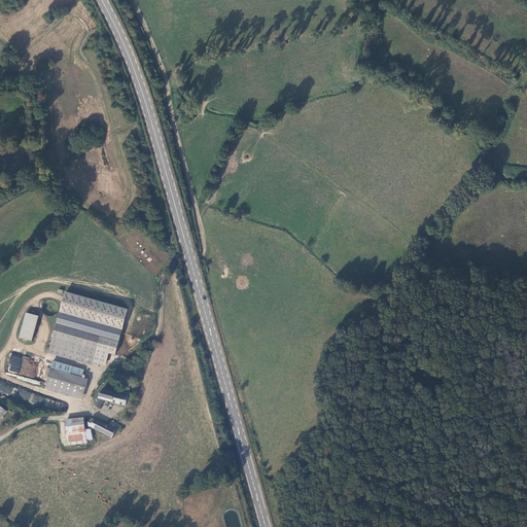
[(65,292),(59,313),(121,330),(128,310),(65,292)]
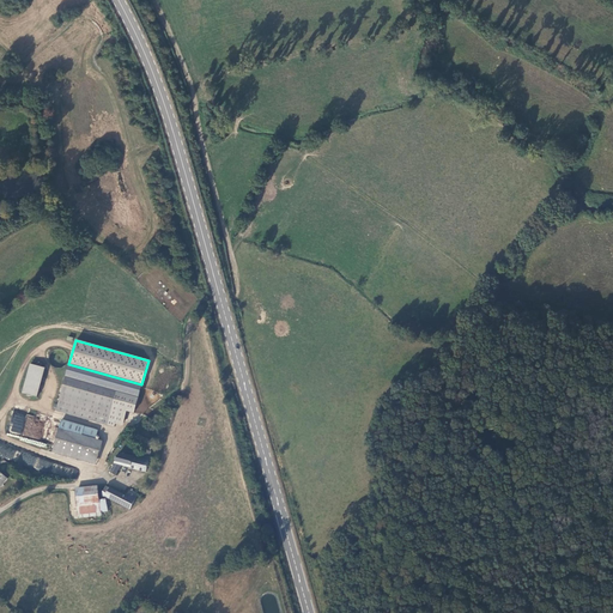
[(66,364),(67,360),(68,358),(67,354),(65,352),(62,350),(59,349),(56,350),(53,350),(50,352),(49,354),(48,358),(49,360),(50,364),(52,366),(55,368),(58,369),(61,368),(64,366),(66,364)]
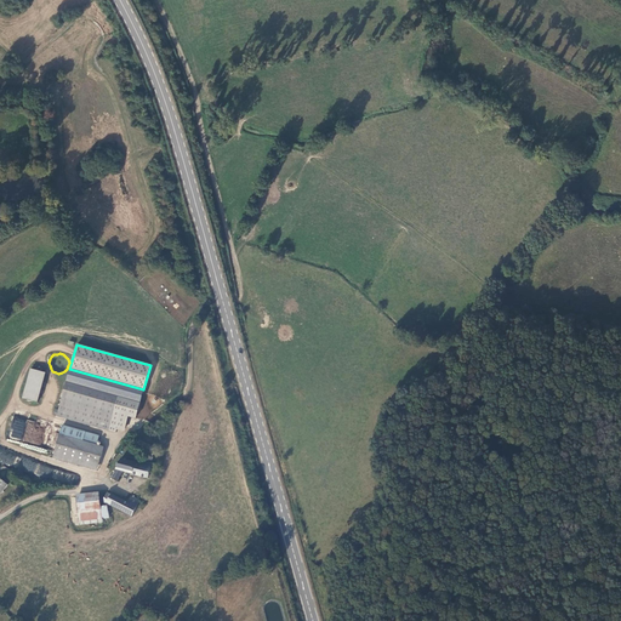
[(30,369),(22,398),(36,403),(45,372),(30,369)]
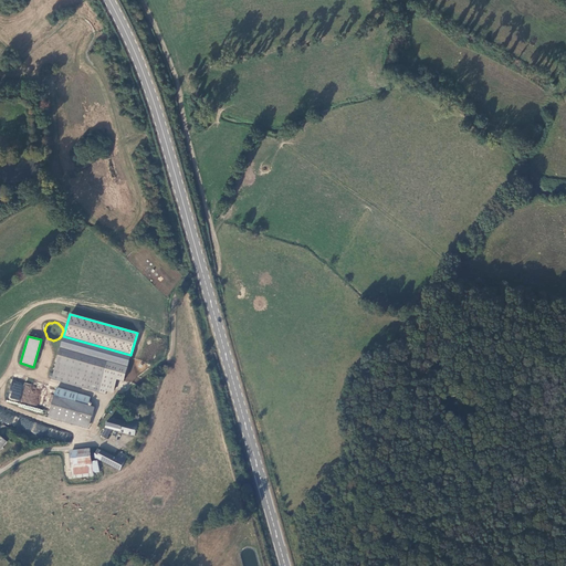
[(130,355),(63,336),(52,376),(106,391),(113,392),(116,379),(123,381),(130,355)]
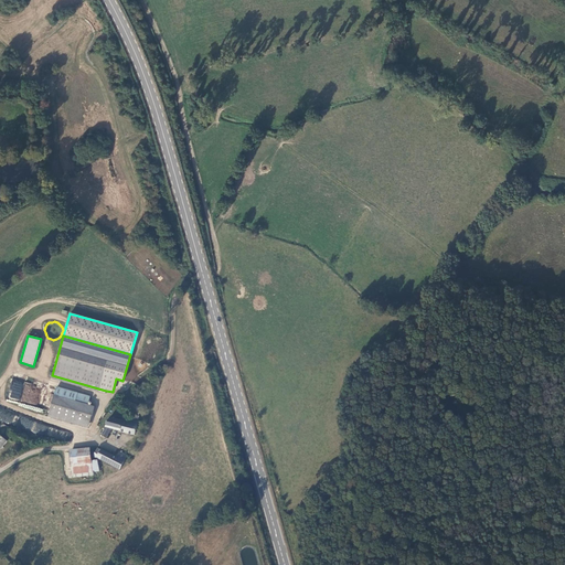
[(105,394),(106,391),(52,375),(51,379),(105,394)]
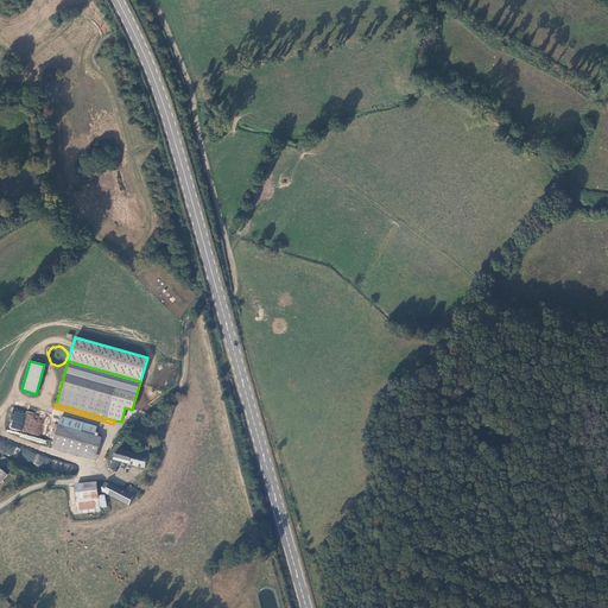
[(11,429),(23,430),(24,412),(12,411),(11,429)]
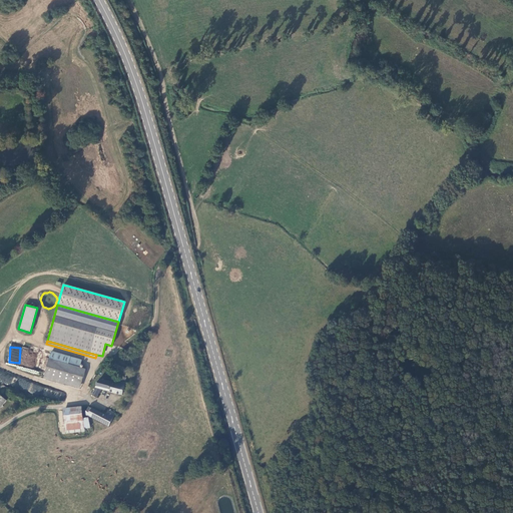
[(49,359),(79,368),(81,360),(51,351),(49,359)]
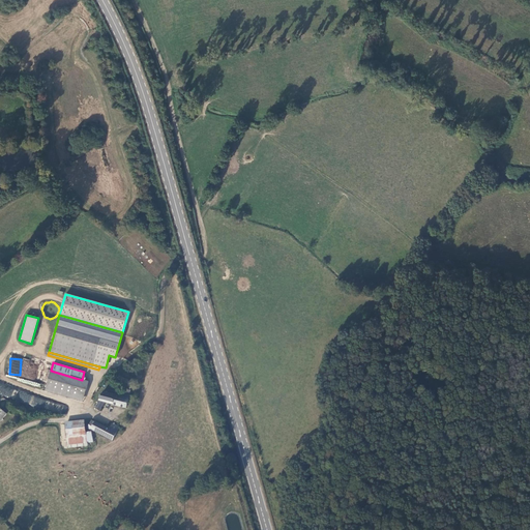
[(88,382),(82,380),(51,371),(45,390),(83,402),(88,382)]
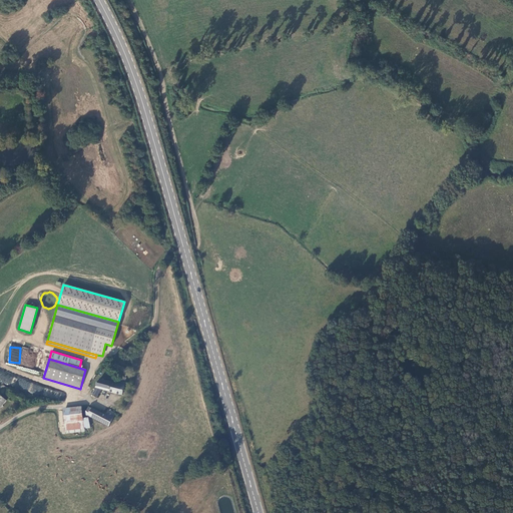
[(128,370),(115,364),(113,370),(125,376),(128,370)]
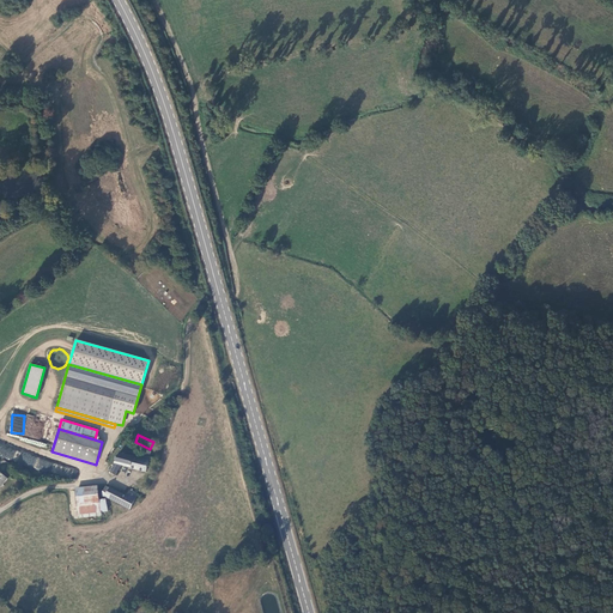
[(119,454),(109,471),(114,474),(120,465),(146,472),(150,457),(145,456),(145,457),(140,455),(139,459),(120,453),(119,454)]
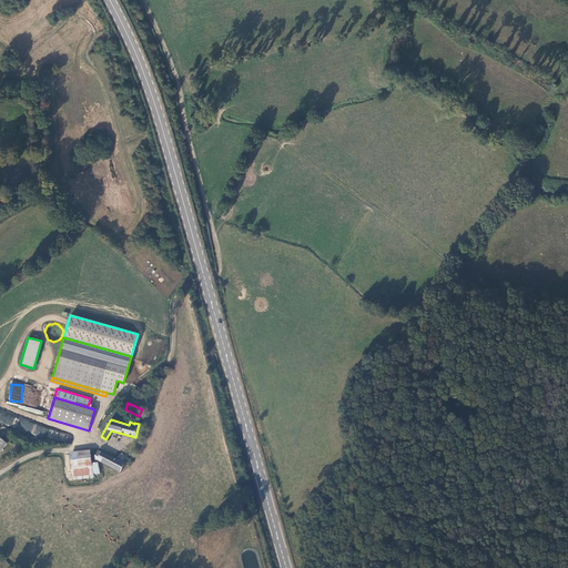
[(37,435),(49,439),(52,430),(39,426),(37,435)]
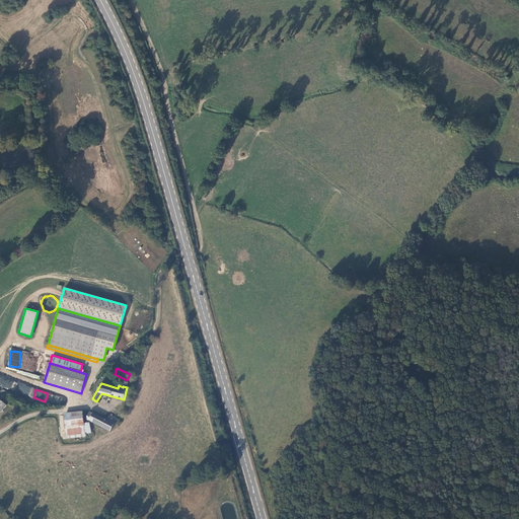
[(93,414),(89,412),(86,419),(90,422),(91,420),(110,431),(117,418),(109,414),(106,420),(94,413),(93,414)]
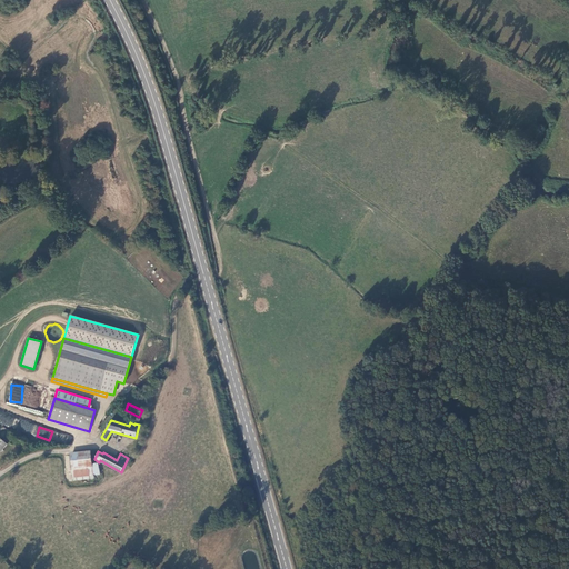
[(91,453),(71,456),(72,467),(92,465),(92,463),(91,453)]
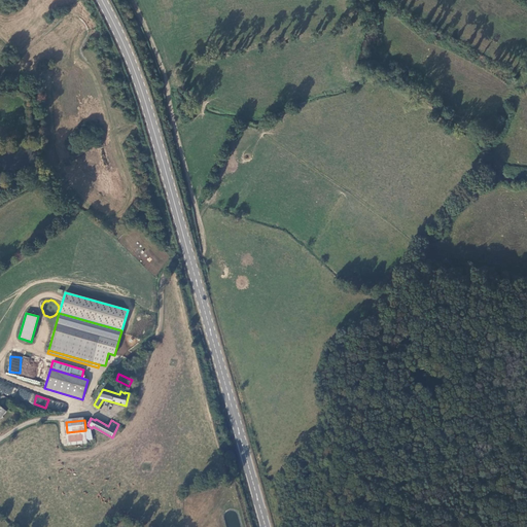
[(85,430),(67,432),(68,442),(92,438),(91,429),(85,429),(85,430)]
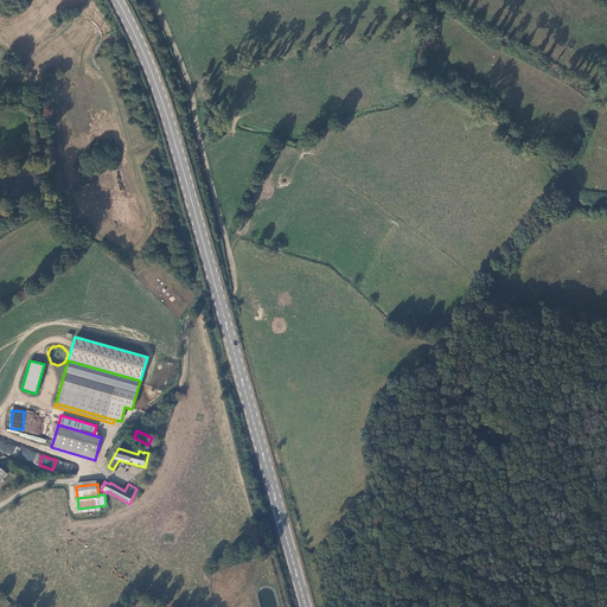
All buildings are outlined.
